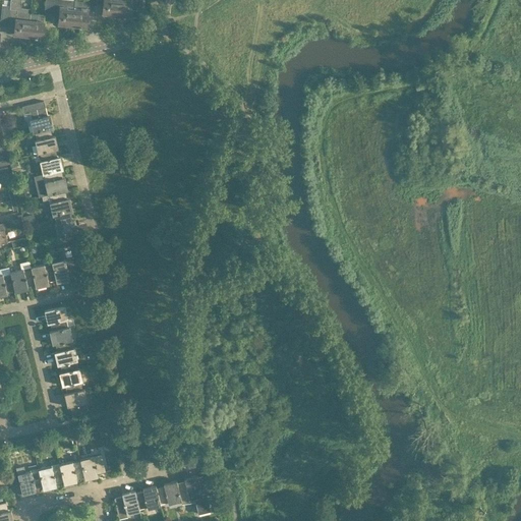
[(9,0),(10,0),(9,6),(8,21),(15,21),(13,34),(27,36),(30,20),(31,10),(20,9),(19,0),(9,0)]
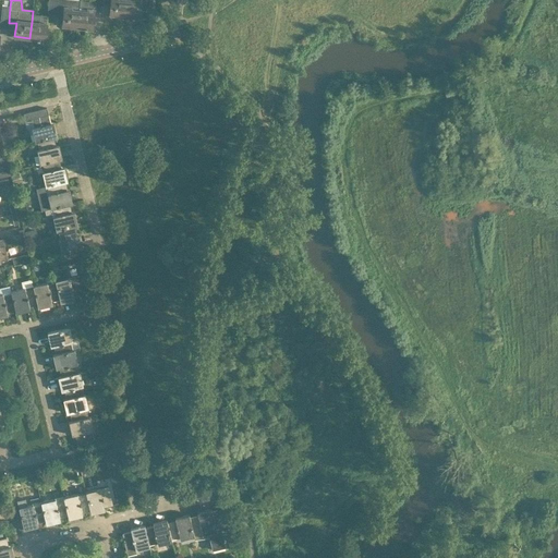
[(57,12),(57,0),(48,0),(48,13),(57,14),(57,12)]
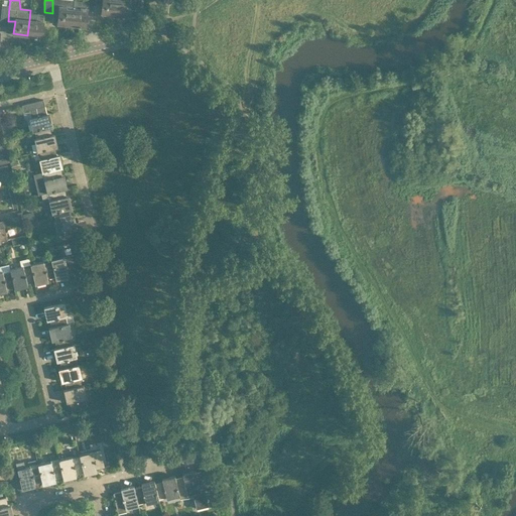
[(52,0),(52,11),(58,11),(57,23),(58,23),(72,24),(74,2),(74,0),(70,0),(52,0)]
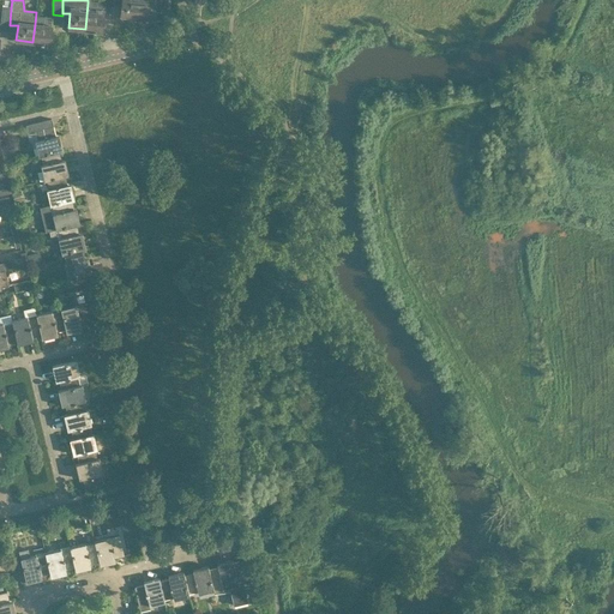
[(88,2),(85,29),(92,30),(95,31),(95,30),(101,30),(101,31),(102,31),(103,31),(104,24),(102,23),(104,5),(113,6),(114,0),(113,0),(97,0),(97,4),(88,2)]
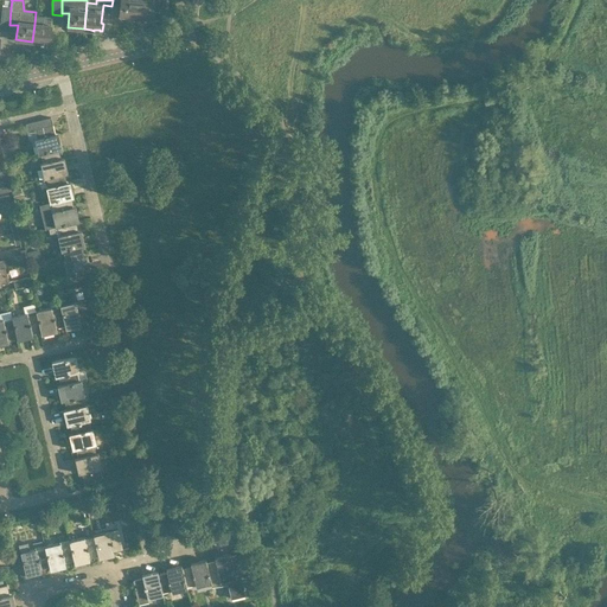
[(112,0),(113,0),(120,1),(119,16),(120,16),(135,17),(136,0),(112,0)]
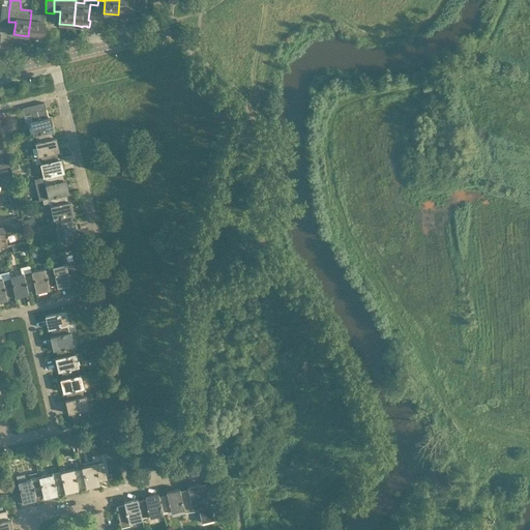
[(126,0),(127,0),(125,0),(119,0),(118,15),(124,16),(126,17),(126,16),(131,17),(133,17),(134,4),(141,5),(141,7),(142,0),(126,0)]
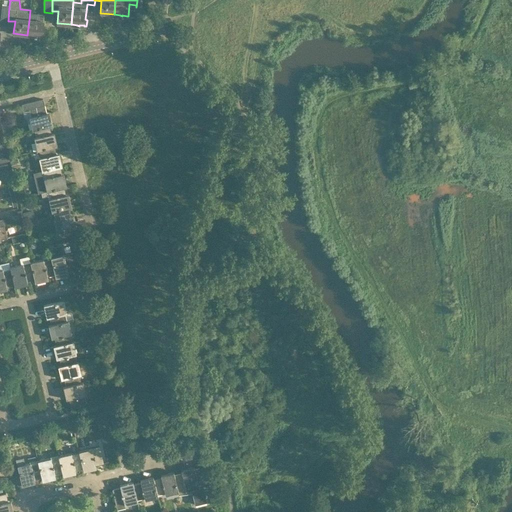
[(0,25),(7,26),(7,23),(8,21),(9,6),(2,5),(1,19),(0,19),(0,25)]
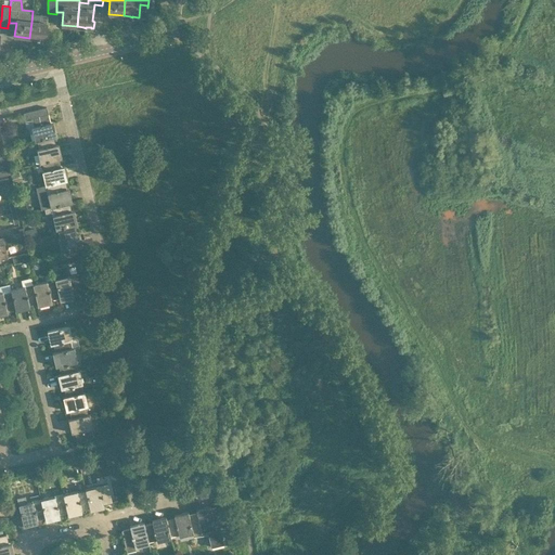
[(31,22),(29,38),(37,38),(37,39),(39,39),(44,39),(43,40),(44,40),(46,29),(48,16),(40,15),(33,14),(31,22)]
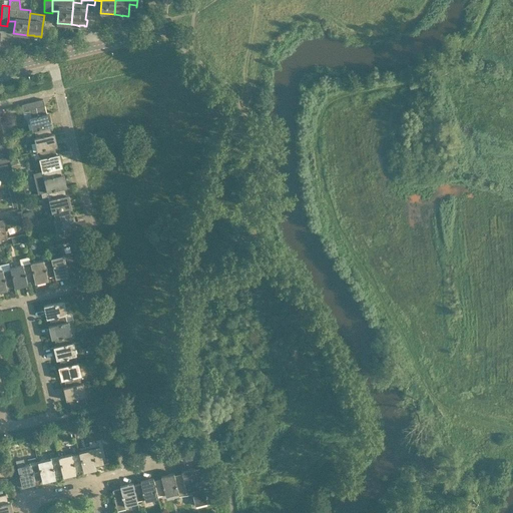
[(27,103),(21,104),(22,109),(28,108),(30,117),(29,117),(31,127),(32,130),(33,130),(48,126),(52,125),(49,116),(49,112),(45,113),(44,105),(42,99),(31,102),(27,103)]
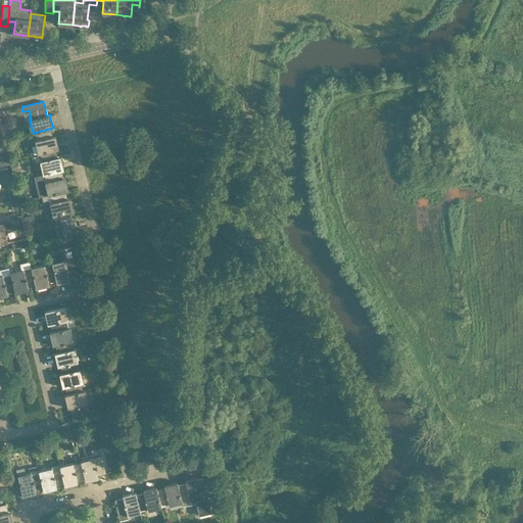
[(9,123),(1,125),(4,139),(12,137),(9,123)]
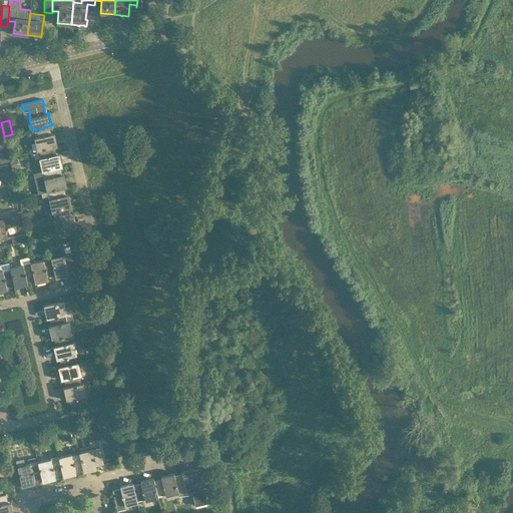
[(48,126),(33,130),(35,137),(34,138),(34,140),(37,150),(38,150),(53,146),(56,146),(55,140),(54,136),(53,133),(50,133),(48,126)]
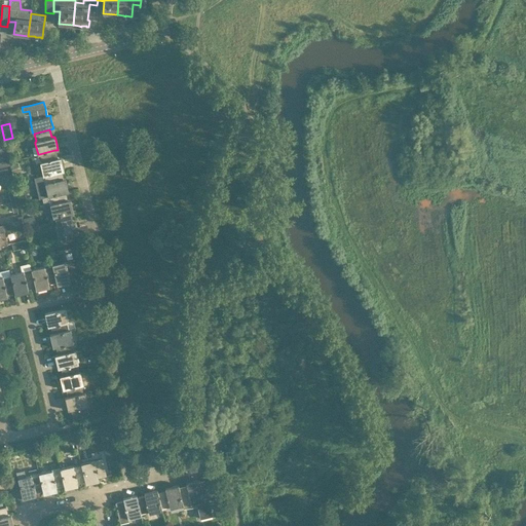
[(0,160),(0,165),(9,163),(5,146),(0,147),(0,148),(3,160),(0,160)]
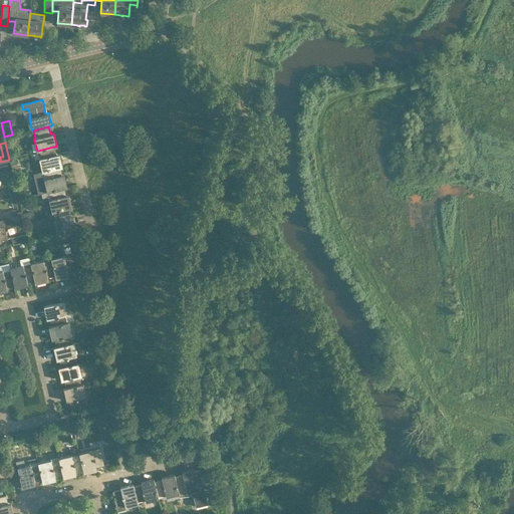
[(53,147),(38,151),(40,158),(38,159),(42,172),(43,171),(44,171),(58,168),(61,167),(59,158),(58,154),(55,155),(53,147)]
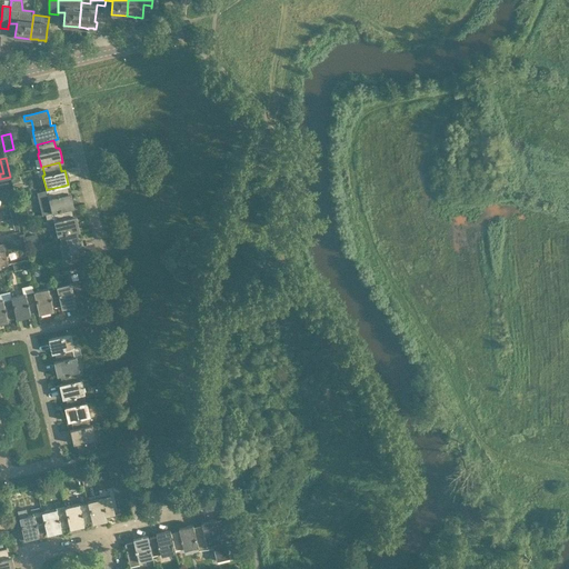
[(47,190),(37,192),(42,215),(51,212),(53,212),(70,208),(73,208),(71,197),(70,192),(67,193),(65,186),(49,189),(48,189),(47,190)]
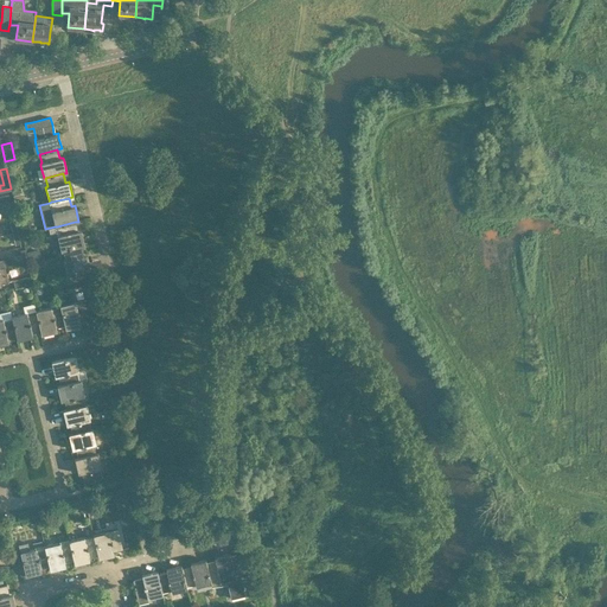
[(75,222),(57,227),(59,236),(57,236),(61,251),(63,251),(81,247),(84,246),(82,235),(81,230),(77,231),(75,222)]
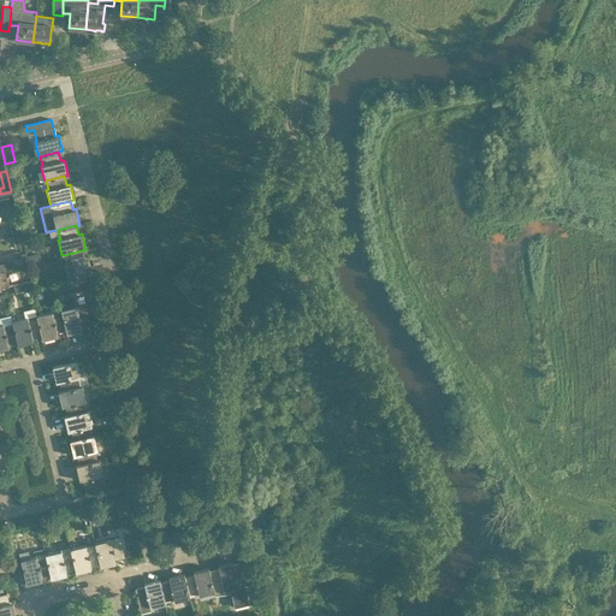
[(82,250),(64,255),(66,264),(64,264),(67,279),(80,277),(86,276),(92,274),(89,262),(88,258),(83,259),(82,250)]
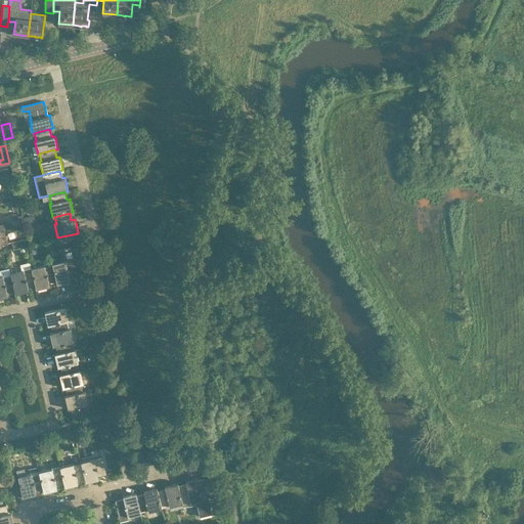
[(24,216),(25,223),(35,221),(34,214),(24,216)]
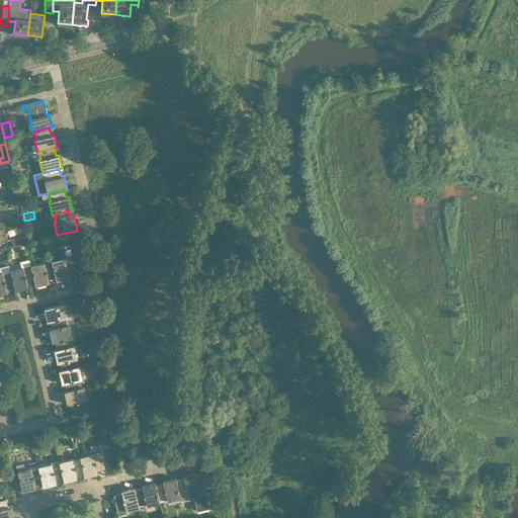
[(34,219),(24,221),(26,228),(35,226),(34,219)]
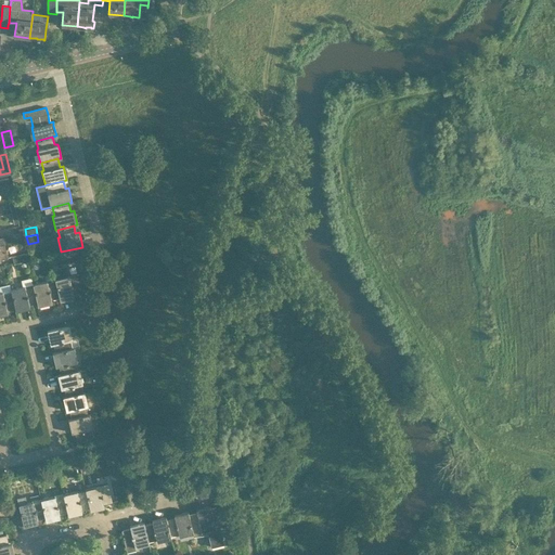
[(11,256),(13,263),(20,262),(28,259),(27,252),(11,256)]
